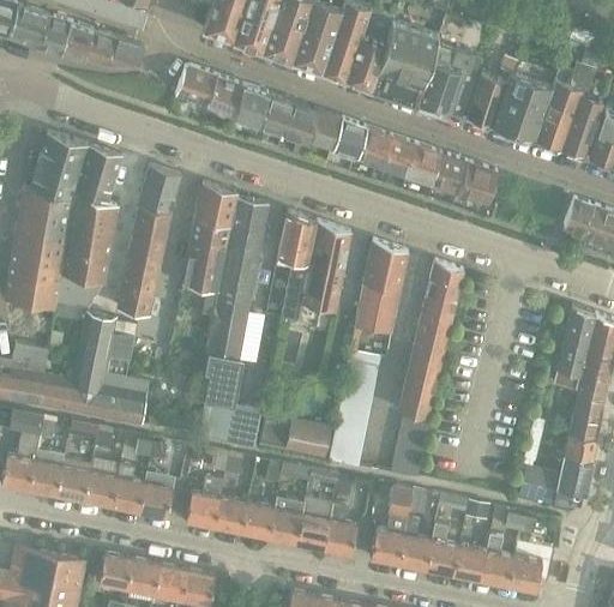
[(110,0),(146,11),(155,6),(156,5),(154,4),(155,0),(110,0)]
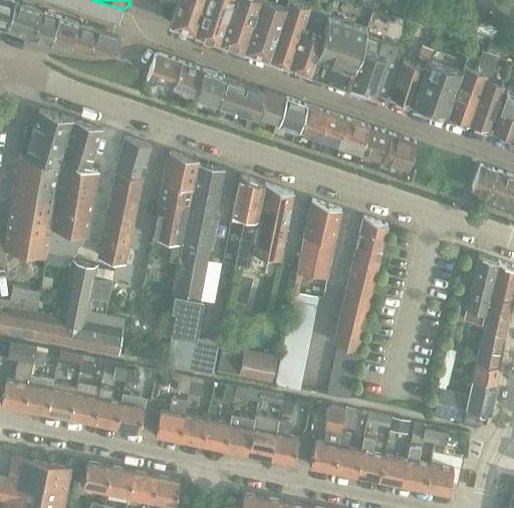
[(178,0),(169,27),(195,36),(207,0),(178,0)]
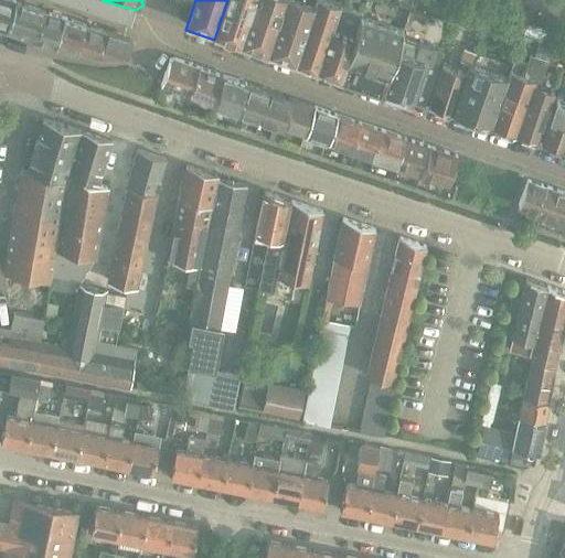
[(227,0),(214,40),(241,50),(257,0),(227,0)]
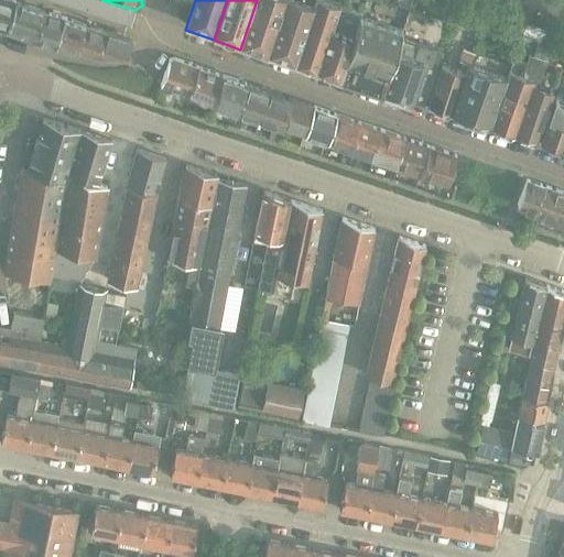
[(257,0),(240,50),(267,58),(281,18),(286,0),(288,0),(290,1),(290,0),(257,0)]
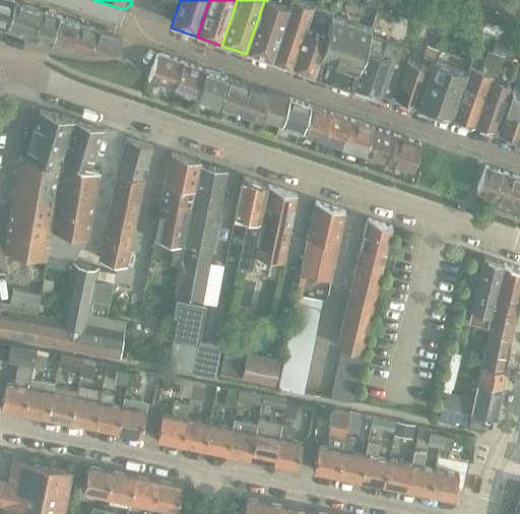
[(264,0),(259,16),(246,54),(260,58),(271,62),(289,8),(288,7),(290,0),(267,0),(267,1),(265,0),(264,0)]
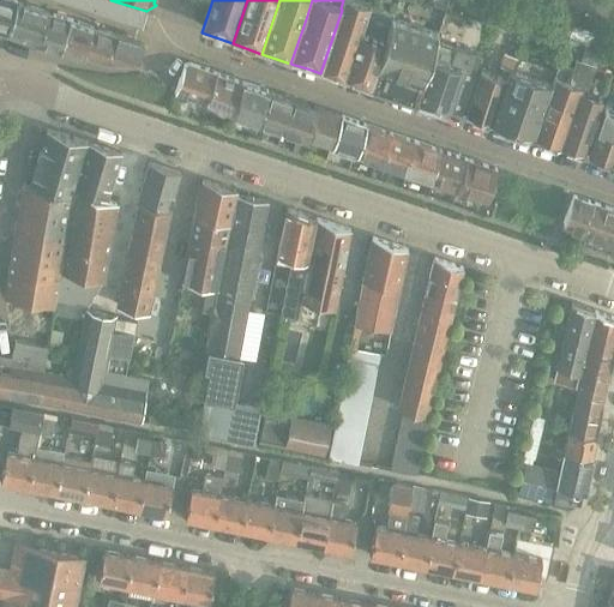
[(342,10),(320,73),(345,83),(363,29),(369,8),(344,0),(343,0),(341,8),(342,10)]
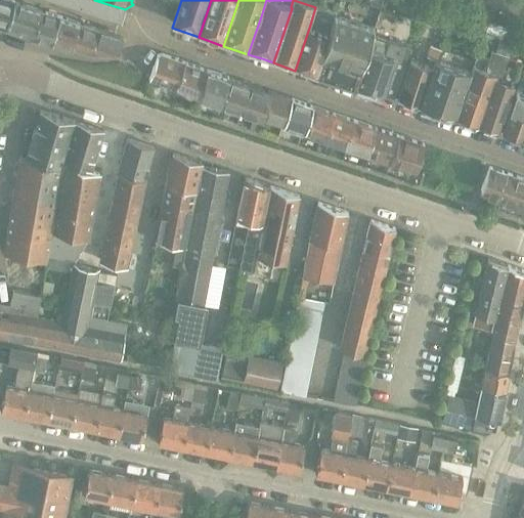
[(408,11),(419,16),(421,11),(424,5),(413,0),(408,11)]
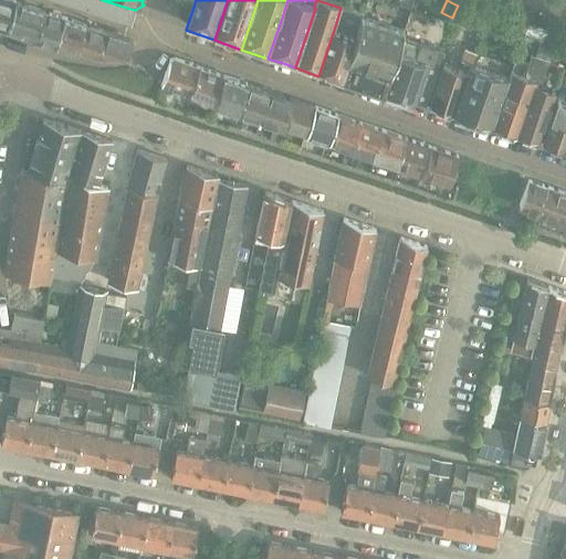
[(0,28),(7,31),(8,31),(17,8),(0,2),(0,28)]
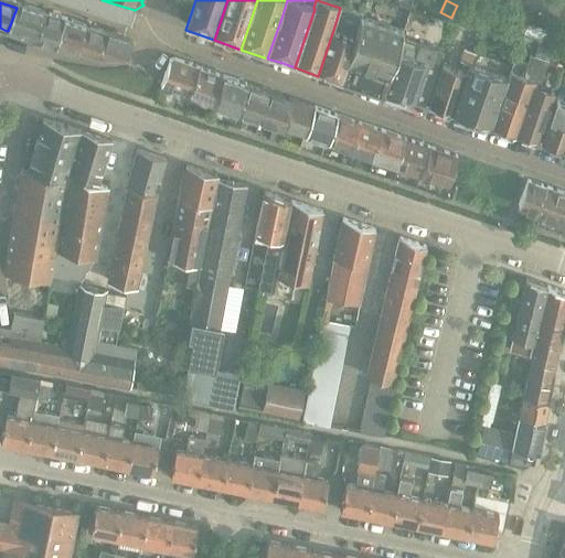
[(461,7),(456,21),(469,27),(475,12),(461,7)]
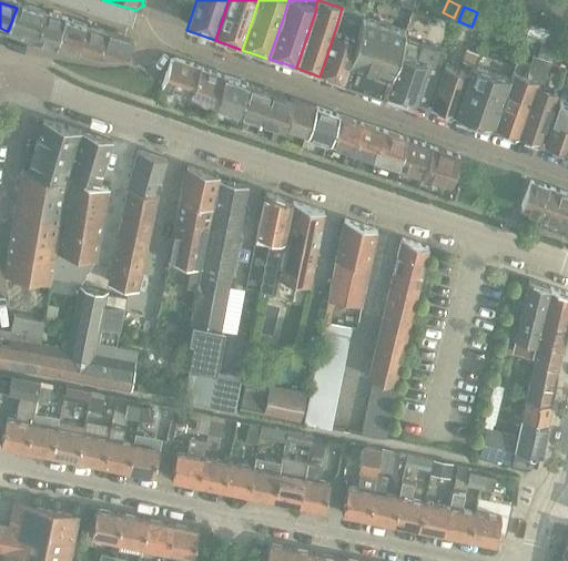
[(8,31),(7,31),(6,36),(36,46),(46,18),(17,8),(8,31)]
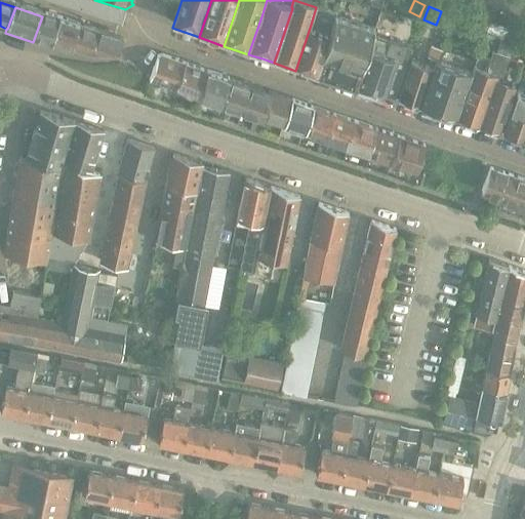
[(42,16),(33,42),(49,48),(50,45),(52,45),(61,23),(42,16)]
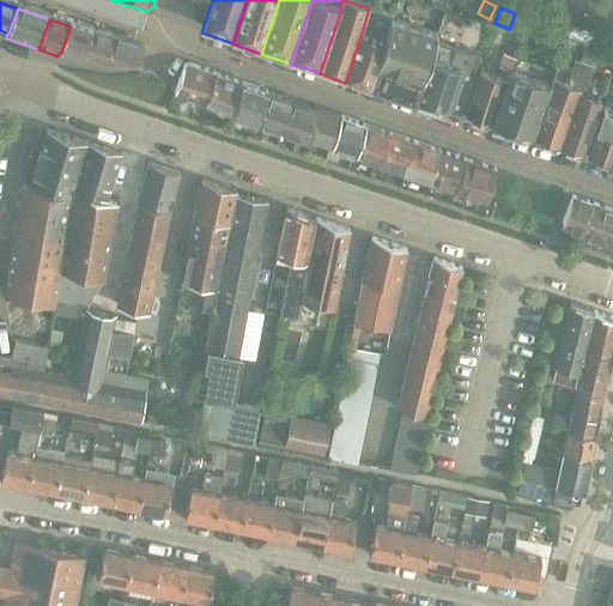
[(388,37),(370,92),(416,108),(435,50),(437,40),(392,24),(388,37)]
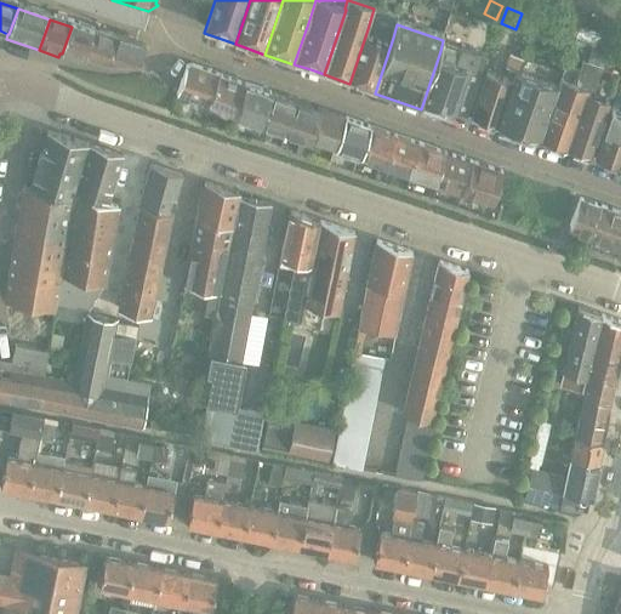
[(72,27),(62,53),(85,62),(86,61),(93,34),(72,27)]
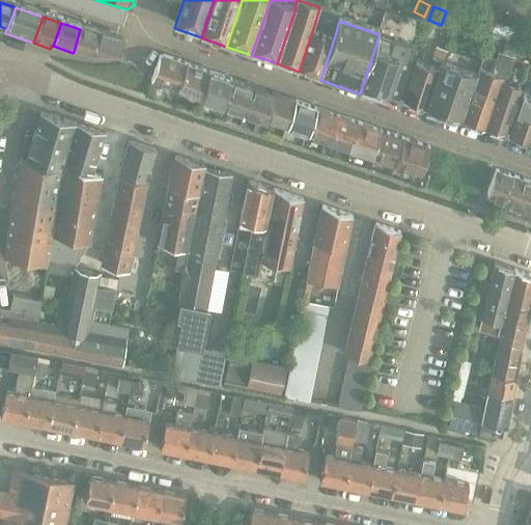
[(314,25),(299,72),(320,80),(336,32),(314,25)]
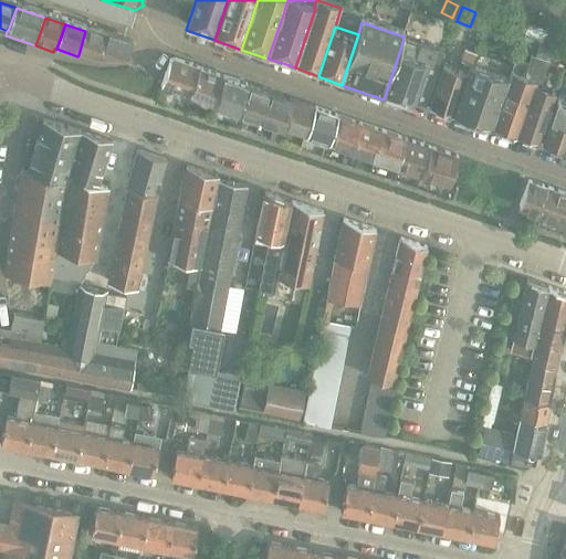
[(85,31),(79,55),(100,62),(128,60),(133,48),(85,31)]
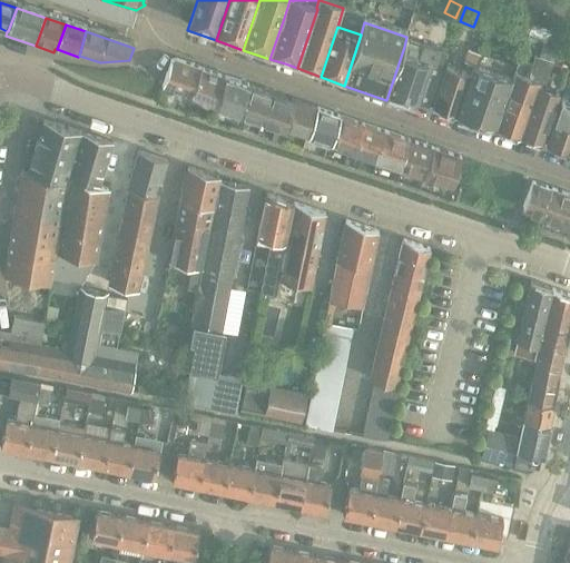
[(404,47),(386,100),(429,114),(446,57),(438,53),(438,55),(423,50),(422,52),(404,47)]
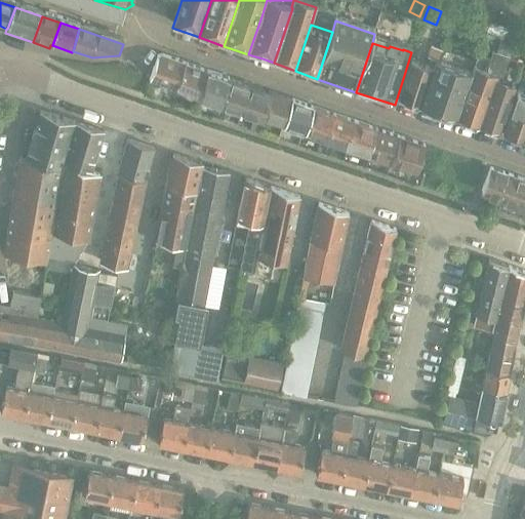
[(499,46),(496,56),(510,61),(513,51),(500,47),(499,46)]
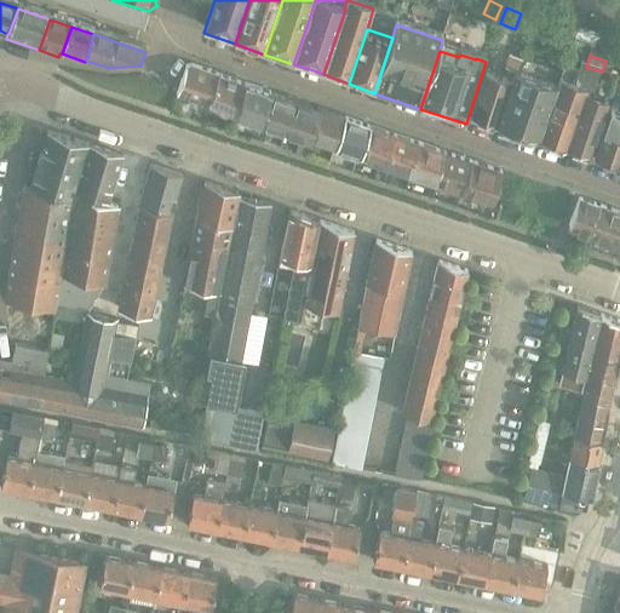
[(486,78),(471,125),(498,133),(521,64),(510,62),(505,74),(515,78),(511,87),(486,78)]
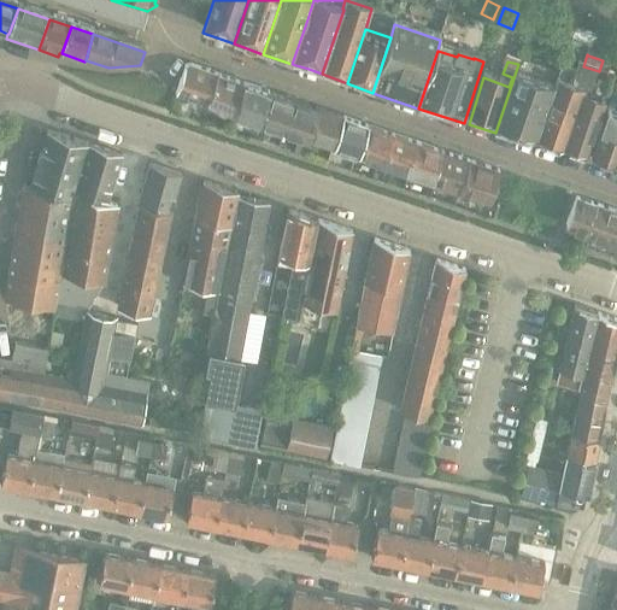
[(518,64),(495,133),(527,144),(536,147),(554,91),(516,78),(521,65),(518,64)]
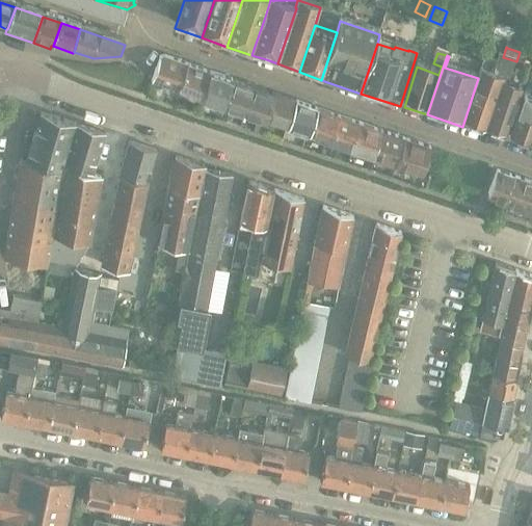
[(478,78),(462,127),(486,134),(506,79),(510,80),(516,61),(503,57),(503,58),(500,57),(497,64),(494,76),(480,72),(478,78)]
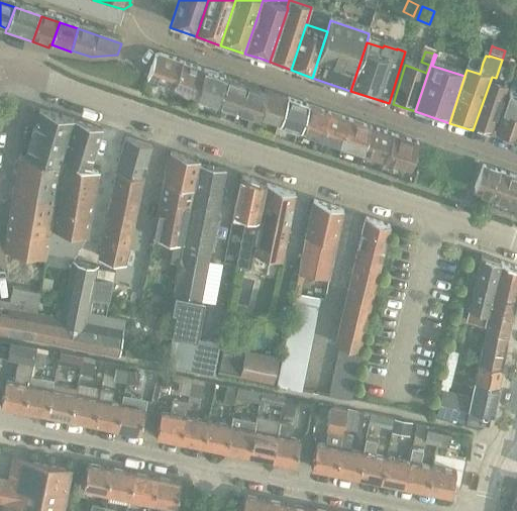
[(154,60),(147,83),(196,99),(204,76),(161,61),(154,60)]
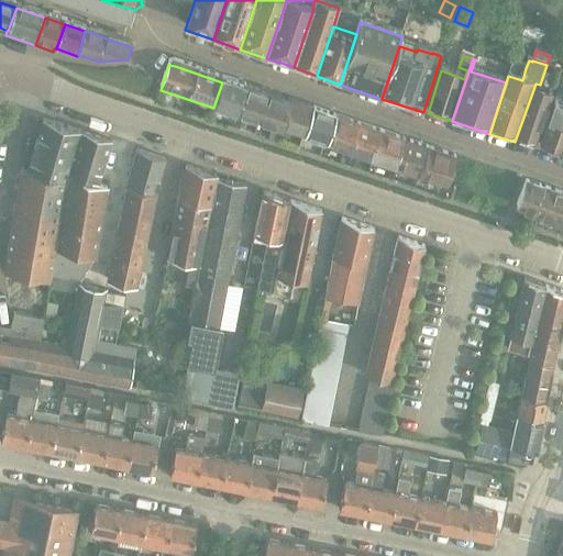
[(222,82),(213,108),(236,117),(245,90),(222,82)]
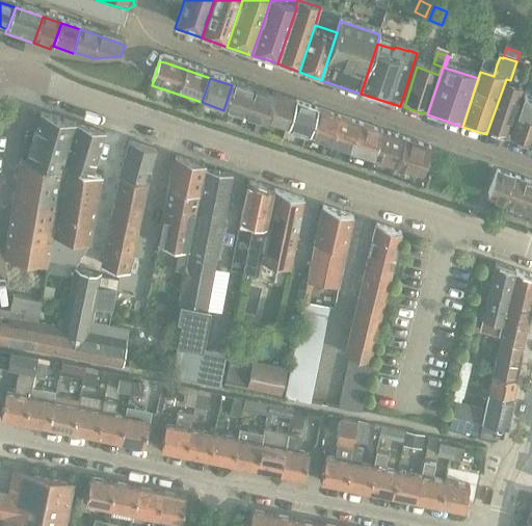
[(506,79),(486,134),(506,140),(523,91),(508,86),(510,80),(506,79)]
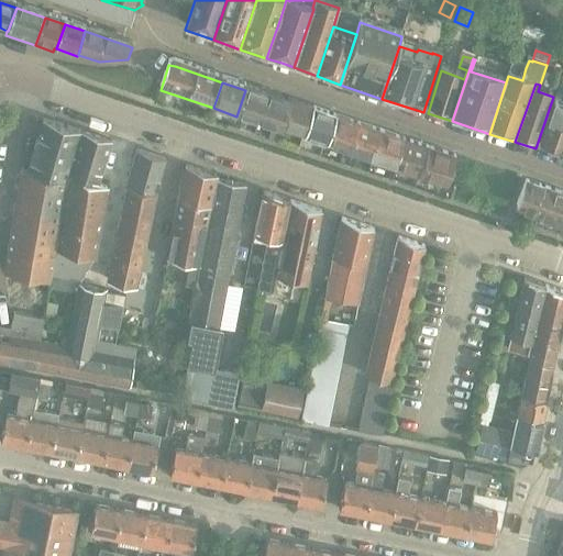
[(245,90),(236,117),(260,124),(268,98),(245,90)]
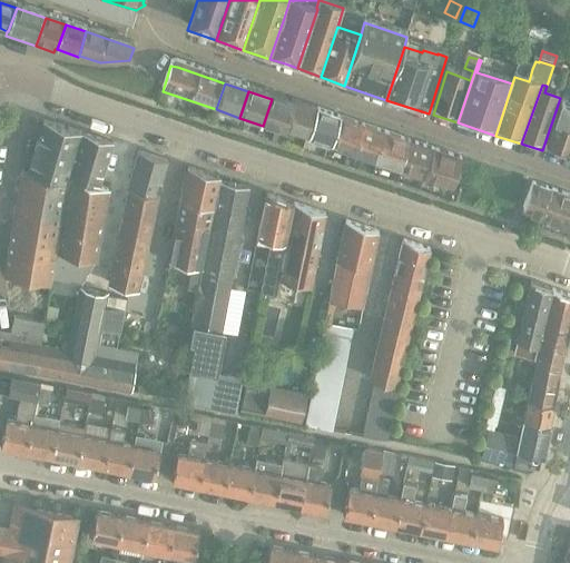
[(272,99),(263,126),(285,134),(294,107),(272,99)]
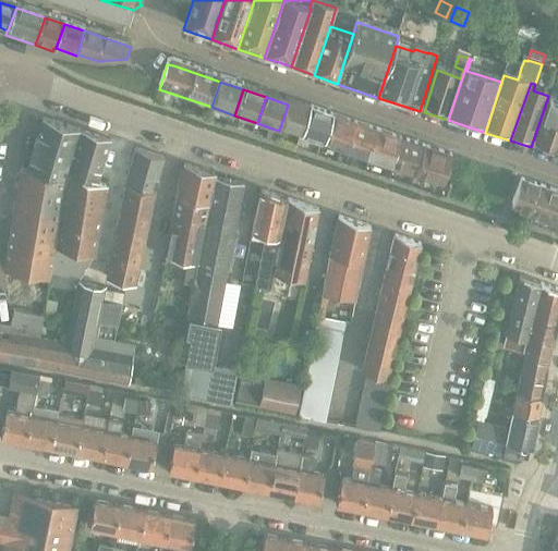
[(288,105),(279,131),(302,138),(311,112),(288,105)]
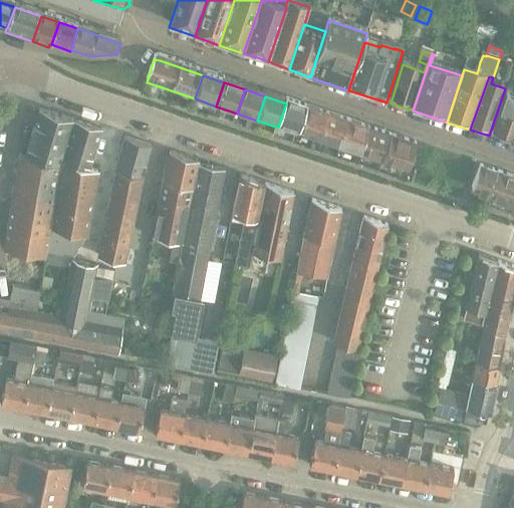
[(513,98),(507,96),(493,137),(513,144),(513,98)]
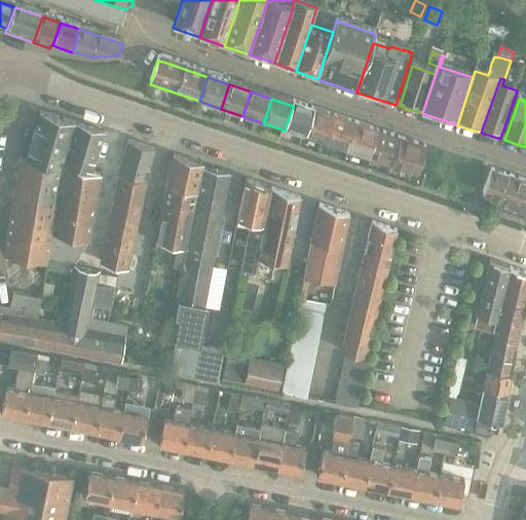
[(293,106),(285,131),(305,138),(313,113),(293,106)]
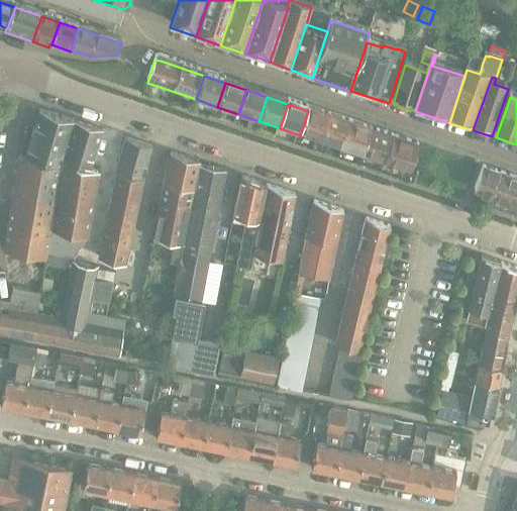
[(308,111),(300,135),(321,142),(329,119),(308,111)]
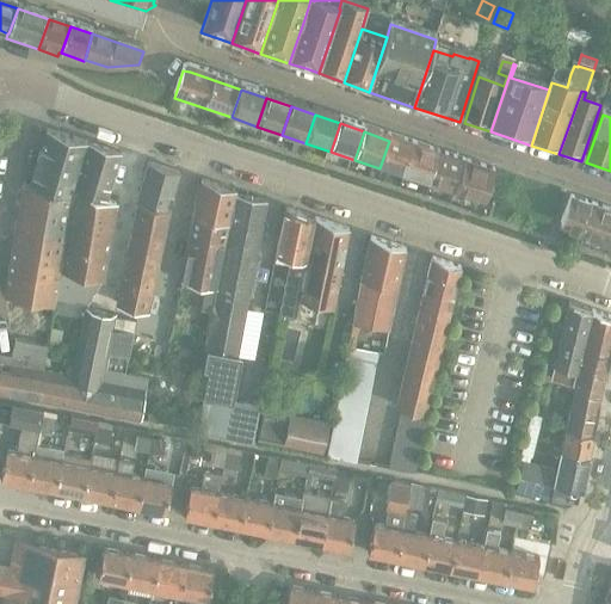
[(55,310),(56,306),(74,197),(88,149),(47,136),(31,191),(24,190),(5,301),(55,310)]
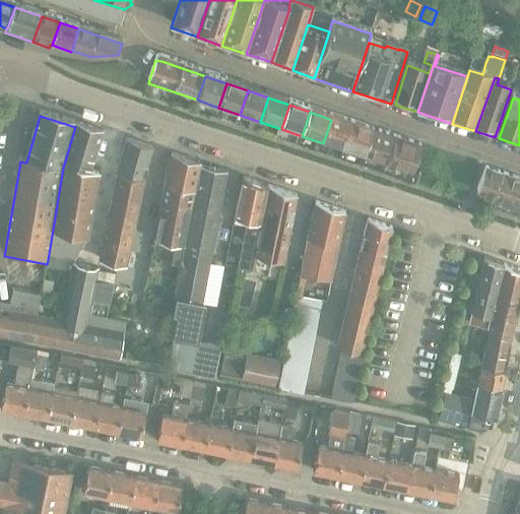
[(331,120),(323,143),(344,150),(352,127),(331,120)]
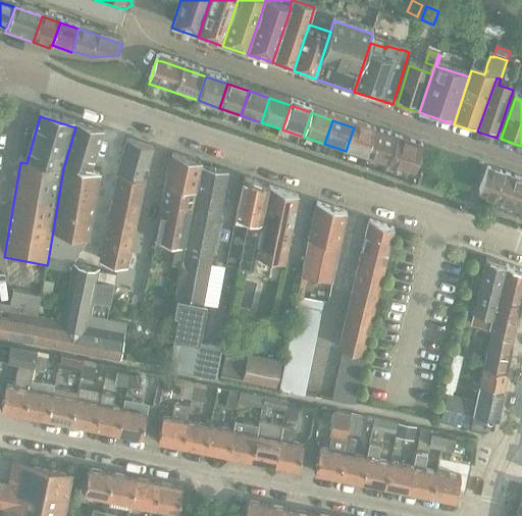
[(63,168),(48,261),(74,266),(88,243),(99,178),(91,175),(103,136),(75,127),(63,168)]
